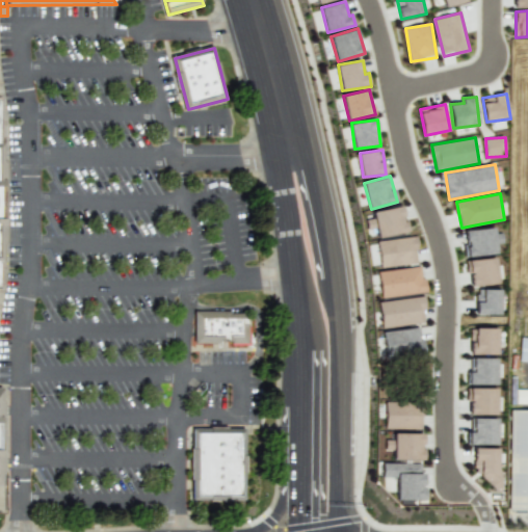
[(380,238),(410,231),(403,205),(374,212),(380,238)]
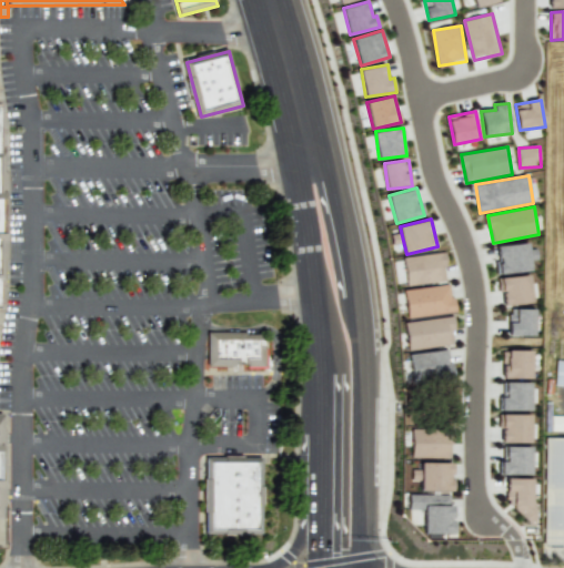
[(539,260),(537,249),(530,250),(529,243),(497,246),(501,274),(532,271),(531,261),(539,260)]
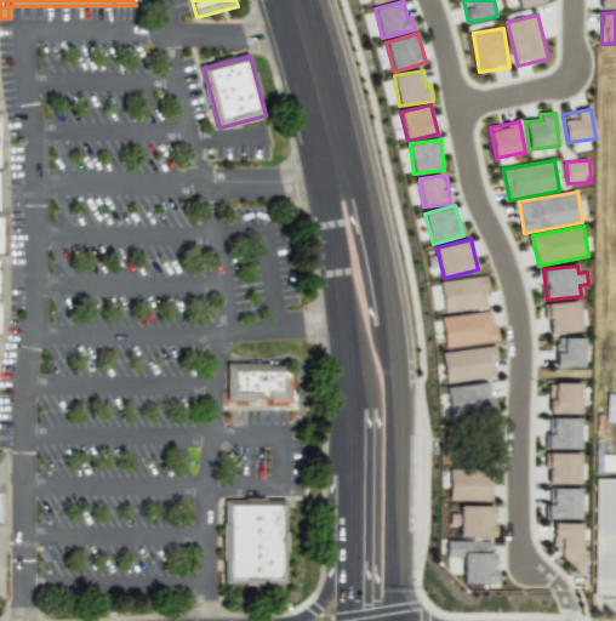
[(443,281),(448,313),(490,307),(486,275),(443,281)]
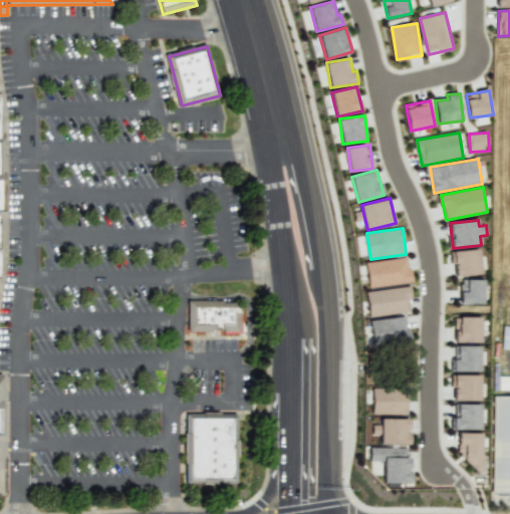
[(456,276),(482,275),(480,249),(454,251),(456,276)]
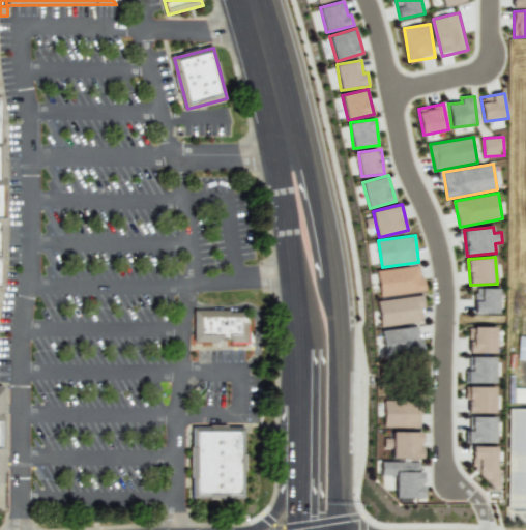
[(426,291),(422,265),(379,270),(382,296),(426,291)]
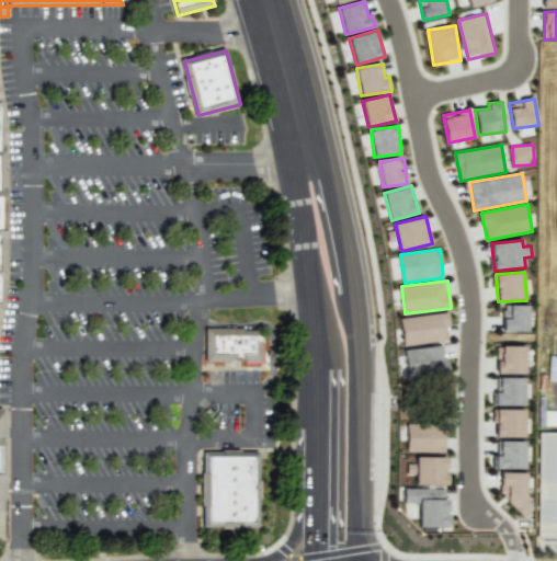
[(531,306),(504,305),(504,331),(530,332),(531,306)]
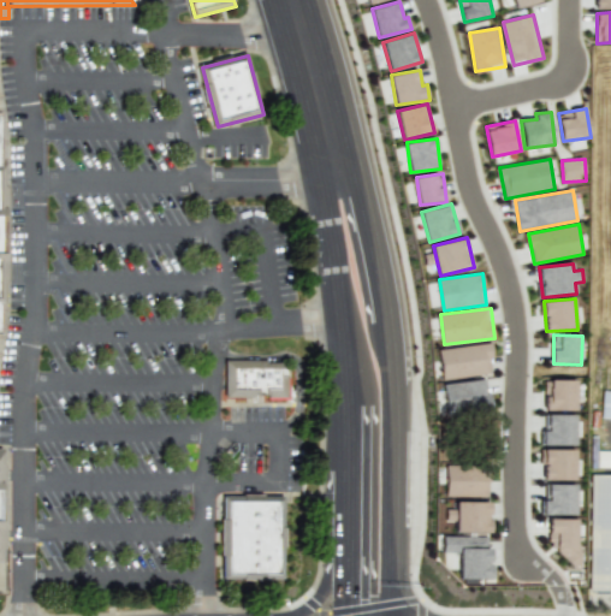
[(442,349),(444,379),(496,374),(492,344),(442,349)]
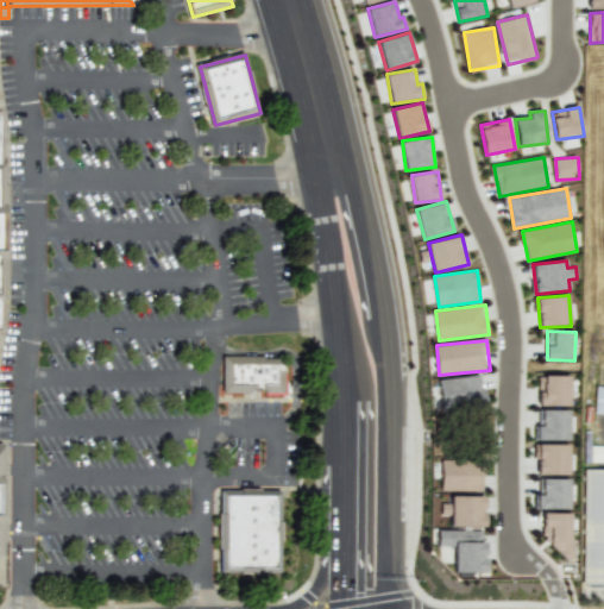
[(226,358),(285,359),(285,396),(225,395),(226,358)]
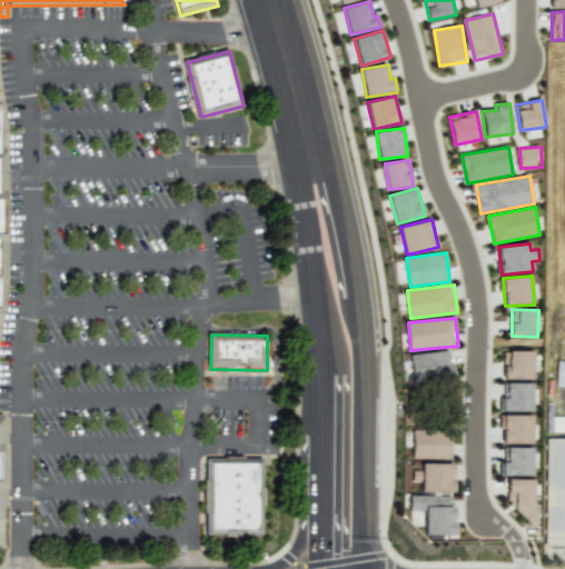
[(412,356),(416,383),(456,378),(452,349),(412,356)]
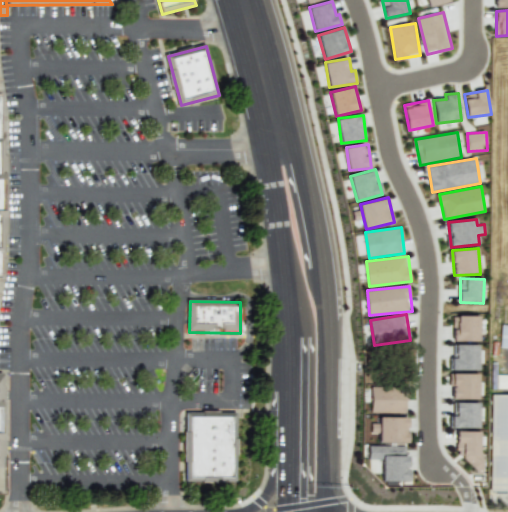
[(480,316),(455,315),(454,341),(480,341),(480,316)]
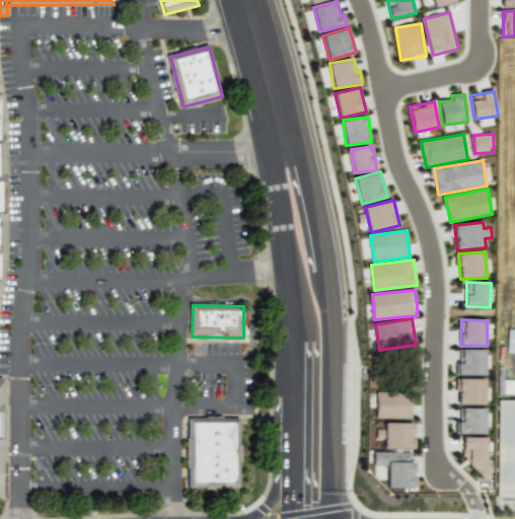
[(458,374),(486,375),(486,350),(462,350),(462,363),(458,363),(458,374)]
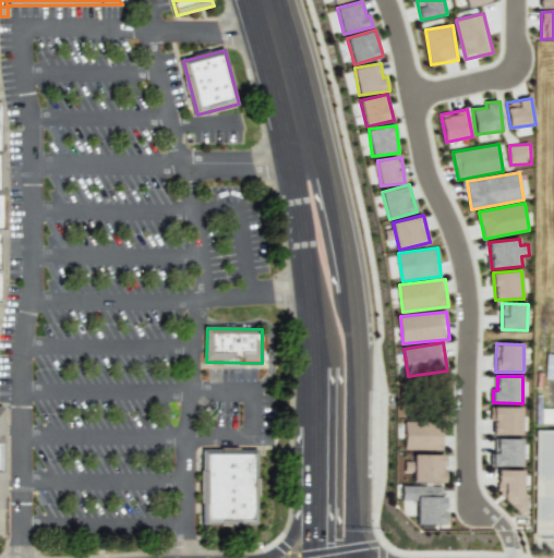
[(522,408),(494,407),(494,434),(522,435),(522,408)]
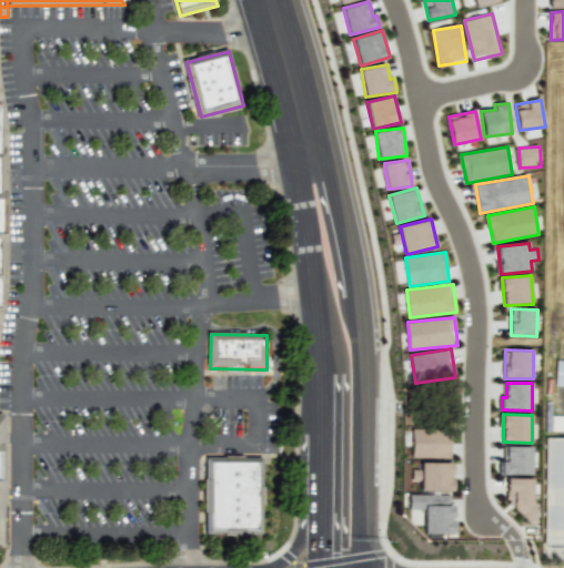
[(563,416),(554,416),(554,430),(563,430),(563,416)]
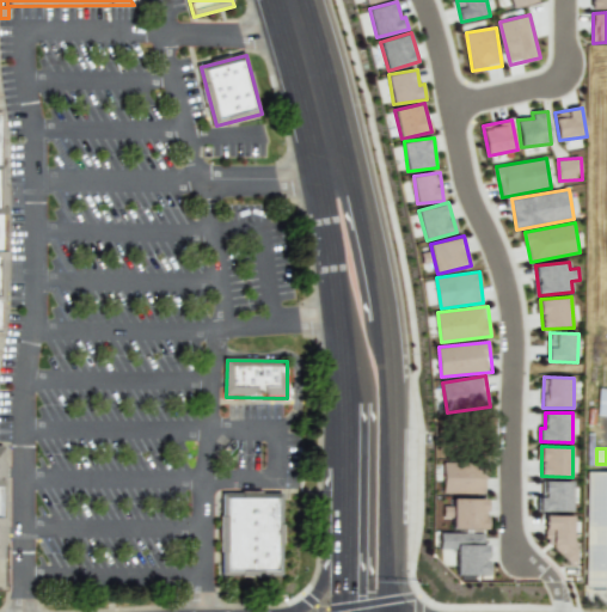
[(486,493),(486,463),(445,464),(446,494),(486,493)]
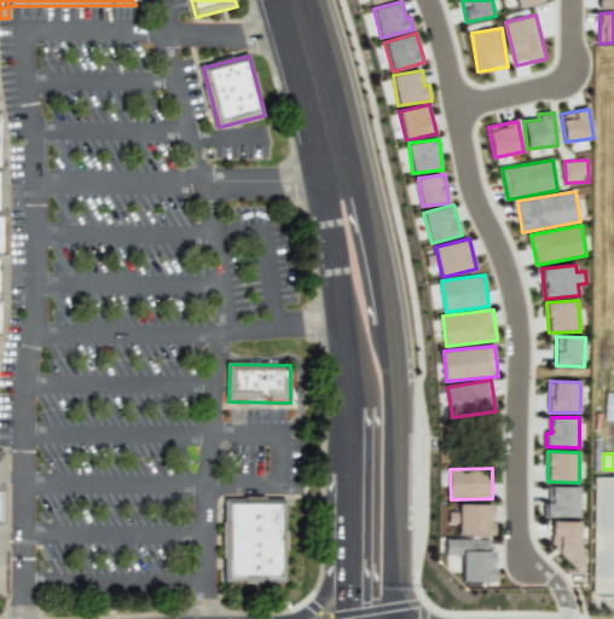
[(613,595),(596,595),(597,478),(613,478),(613,595)]
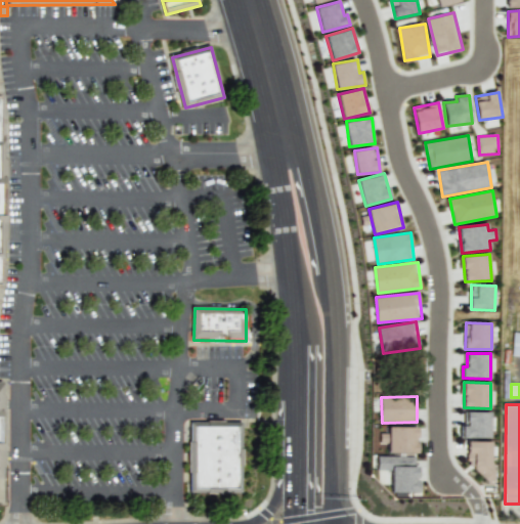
[(491,412),(467,411),(467,426),(463,426),(463,437),(490,437),(491,412)]
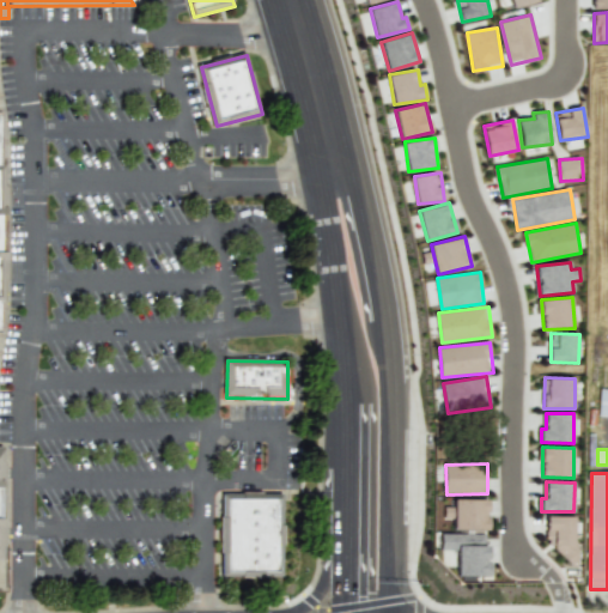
[(224,496),(285,496),(286,578),(224,578),(224,496)]
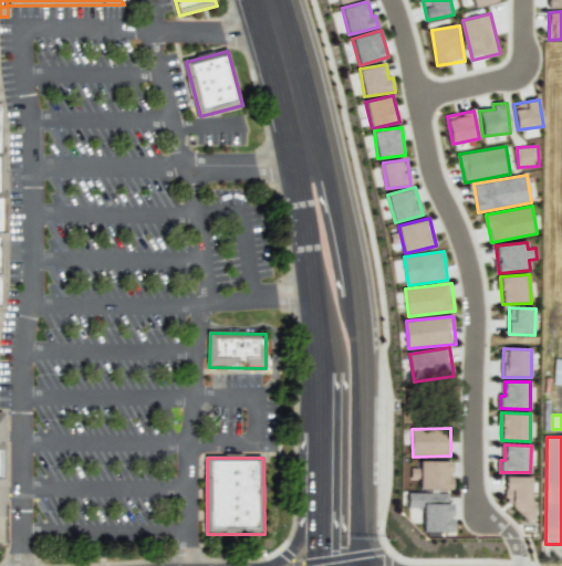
[(454,461),(420,460),(420,489),(453,490),(454,461)]
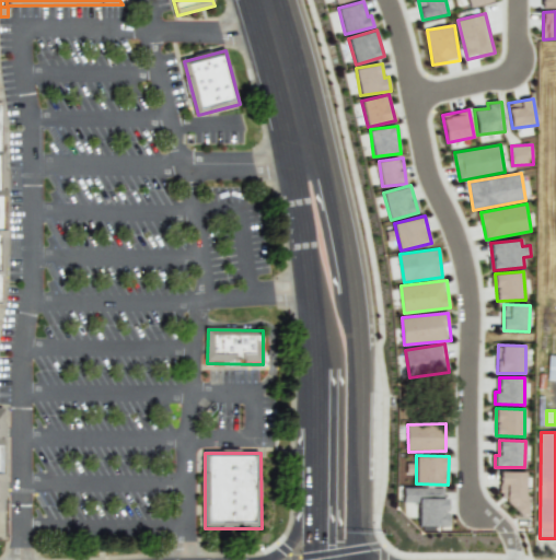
[(529,471),(501,471),(501,508),(528,508),(529,471)]
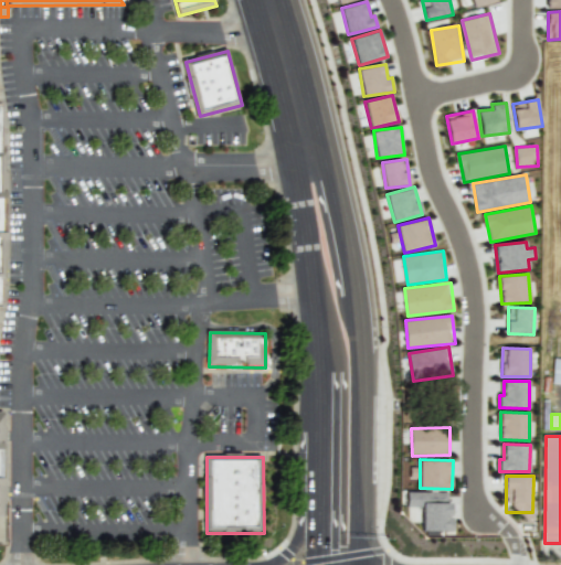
[(453,492),(409,491),(409,507),(424,508),(423,531),(452,531),(453,492)]
